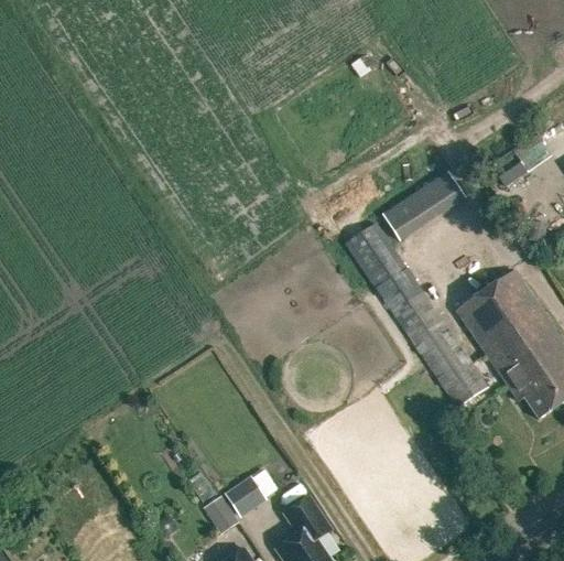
[(537,135),(513,150),(520,161),(544,144),(537,135)]
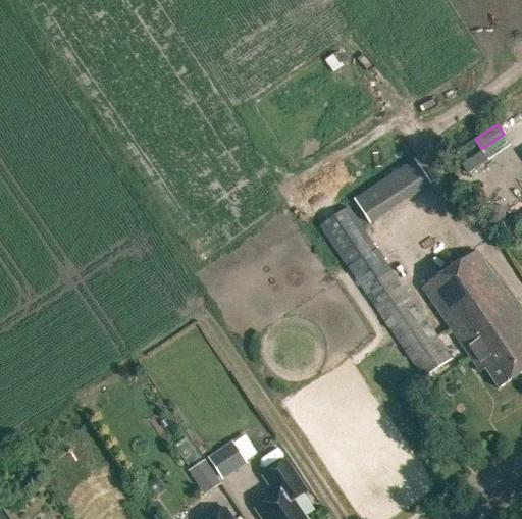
[(470,156),(459,163),(466,173),(477,166),(470,156)]
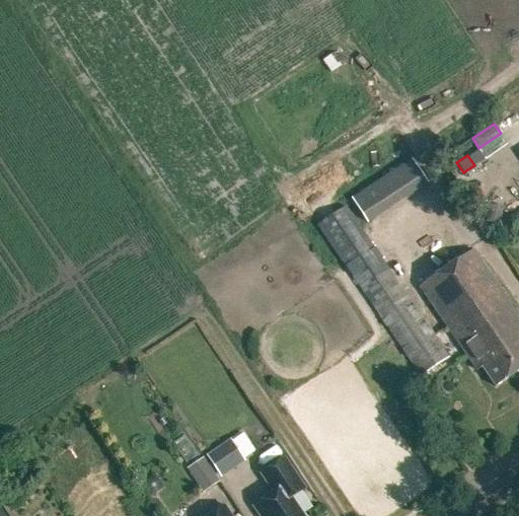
[(356,217),(421,188),(408,160),(343,190),(356,217)]
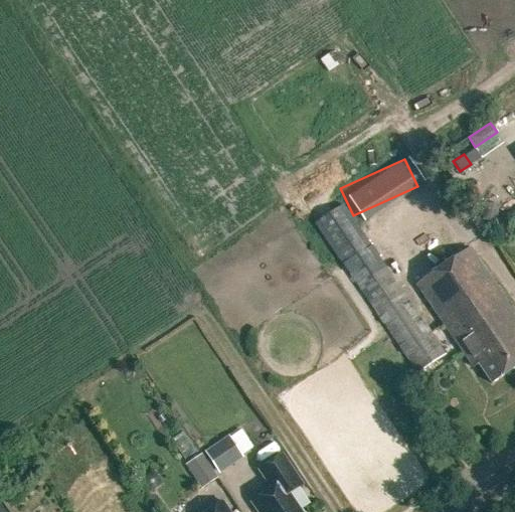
[(316,223),(352,277),(417,371),(445,353),(402,292),(399,294),(392,285),(396,282),(379,258),(343,204),(316,223)]
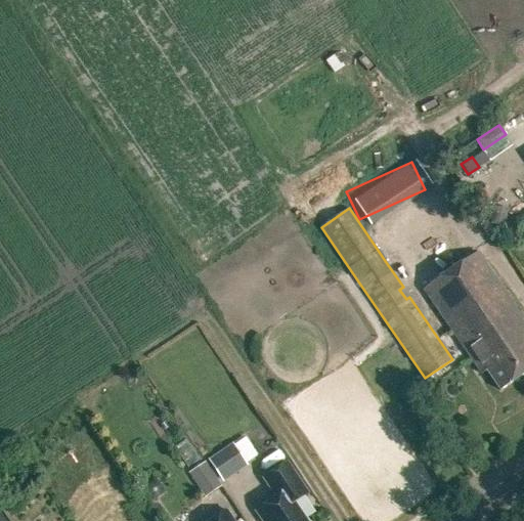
[(499,389),(523,372),(523,319),(477,251),(423,288),(481,373),(486,368),(499,389)]
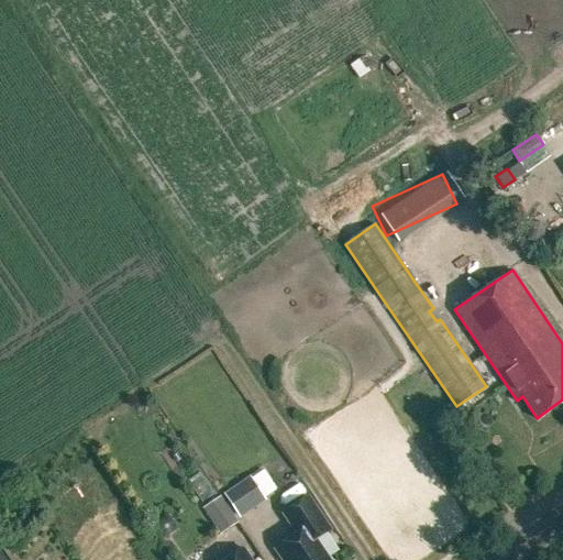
[(241,514),(267,496),(251,472),(224,490),(241,514)]
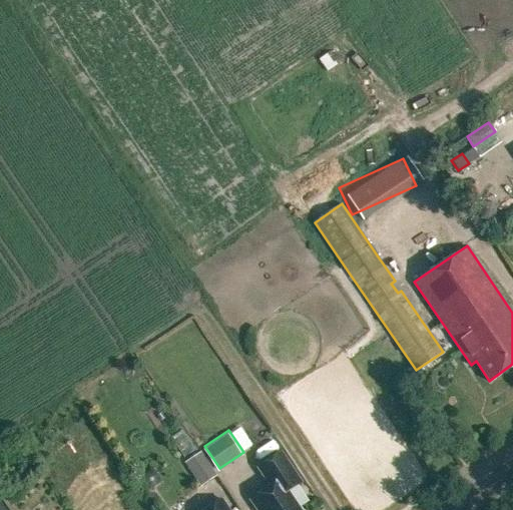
[(201,483),(217,472),(201,448),(185,459),(201,483)]
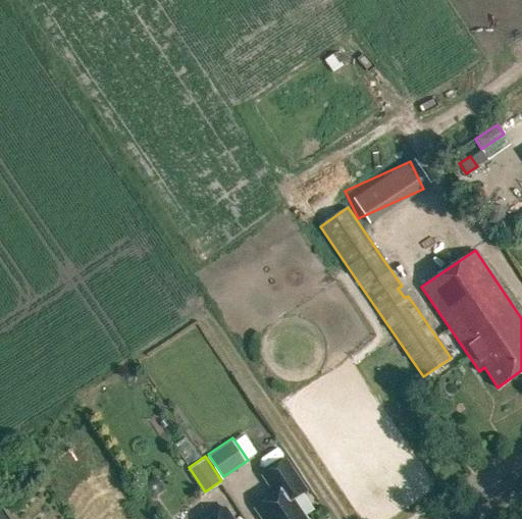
[(306,518),(293,499),(307,489),(285,459),(262,474),(274,494),(254,507),(262,518),(306,518)]
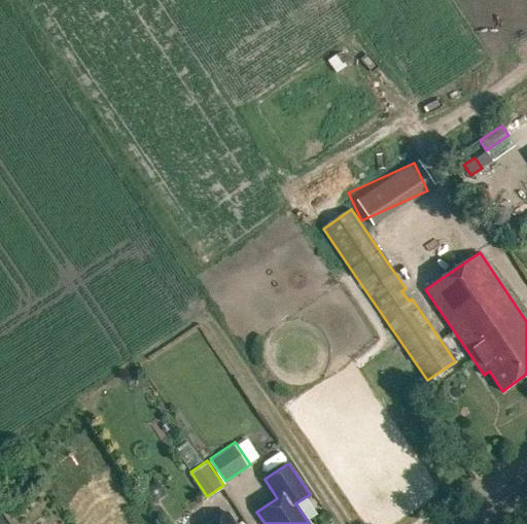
[(236,523),(227,512),(208,523),(236,523)]
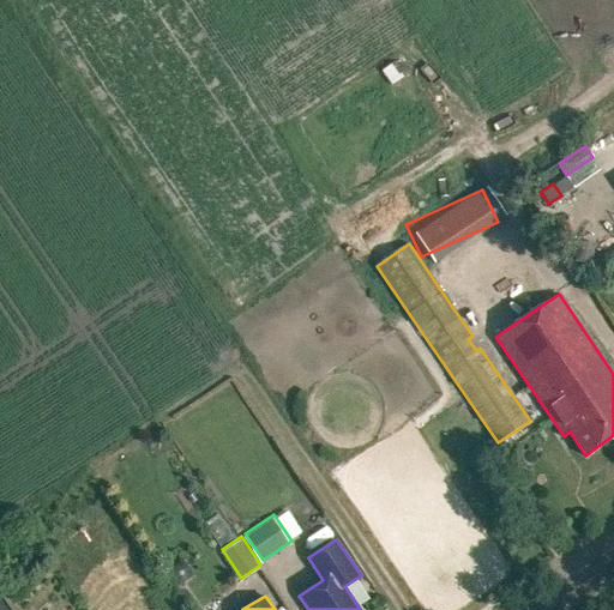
All buildings are outlined.
